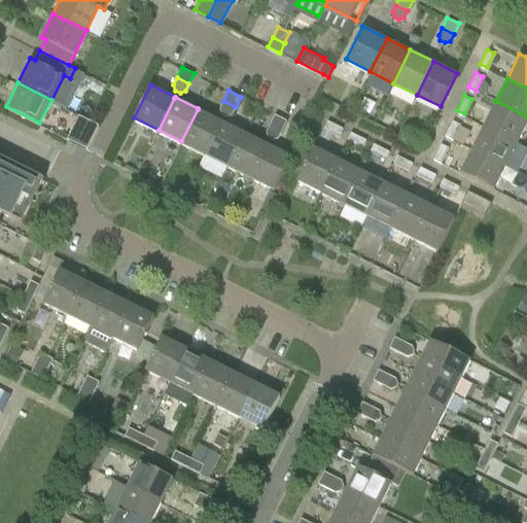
[(236,107),(223,101),(219,108),(221,113),(226,116),(232,114),(236,107)]
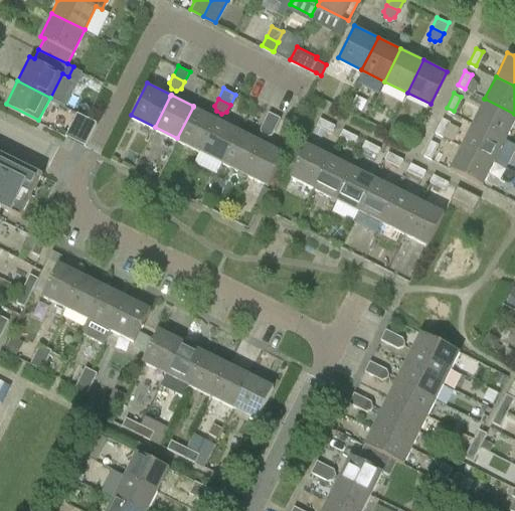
[(473,122),(474,122),(505,138),(514,118),(514,114),(485,99),(484,99),(473,122)]
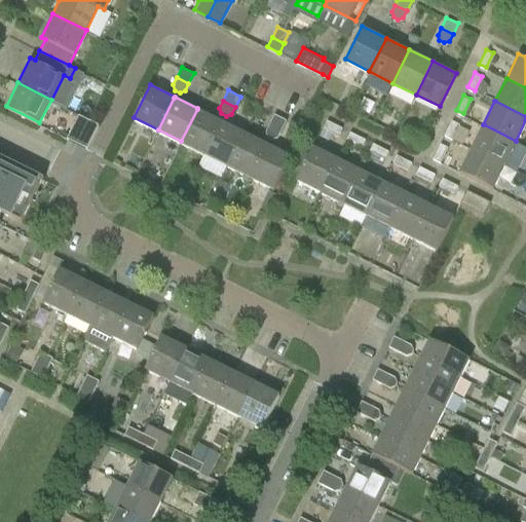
[(197,108),(197,109),(181,141),(204,152),(221,119),(197,108)]
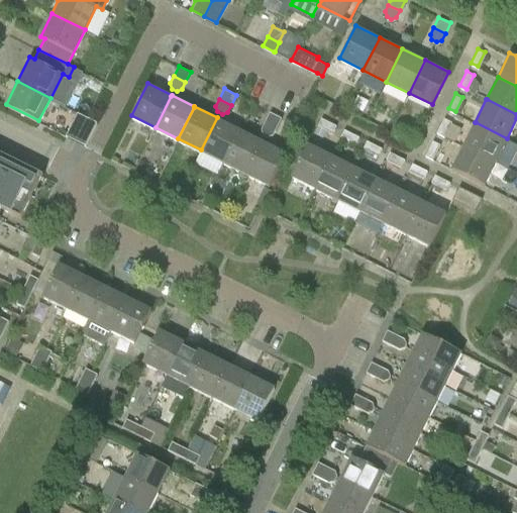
[(96,120),(88,116),(77,110),(66,133),(85,143),(96,120)]
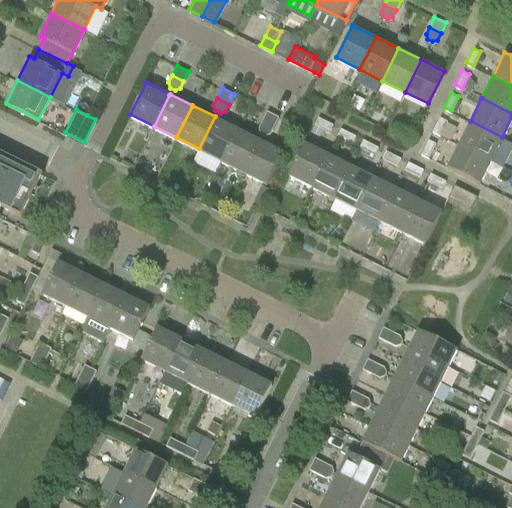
[(279,116),(267,110),(262,121),(274,127),(279,116)]
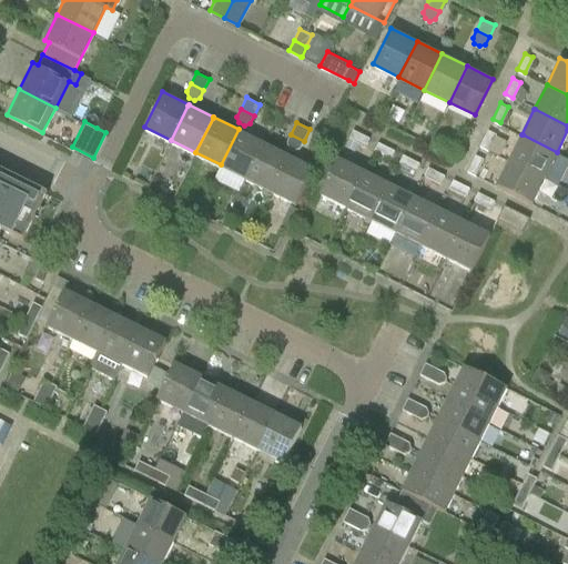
[(353,127),(348,137),(365,144),(369,136),(353,127)]
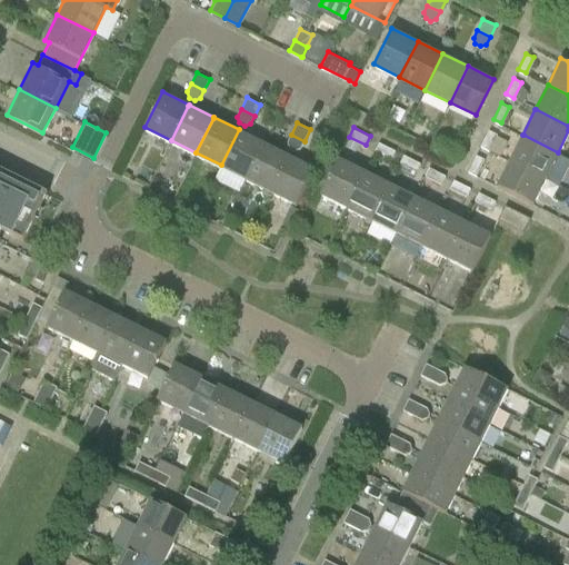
[(480,144),(489,148),(497,131),(489,128),(480,144)]
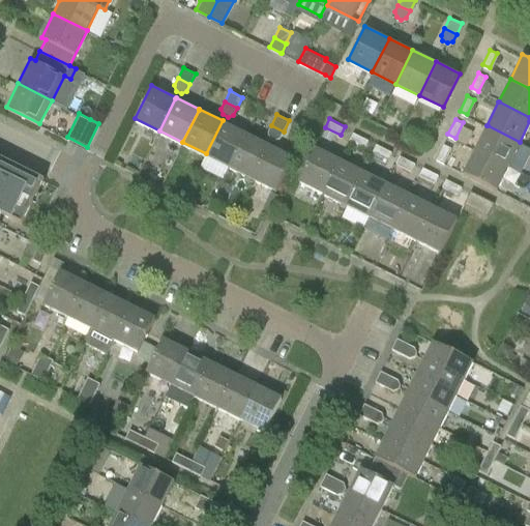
[(229,166),(245,132),(223,120),(206,153),(229,166)]
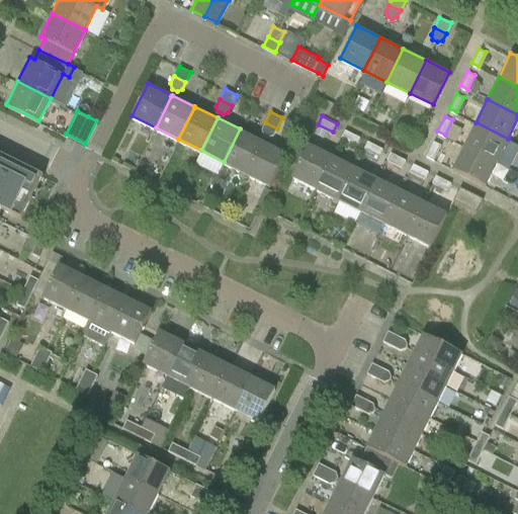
[(277,129),(265,122),(261,129),(263,135),(268,137),(273,135),(277,129)]
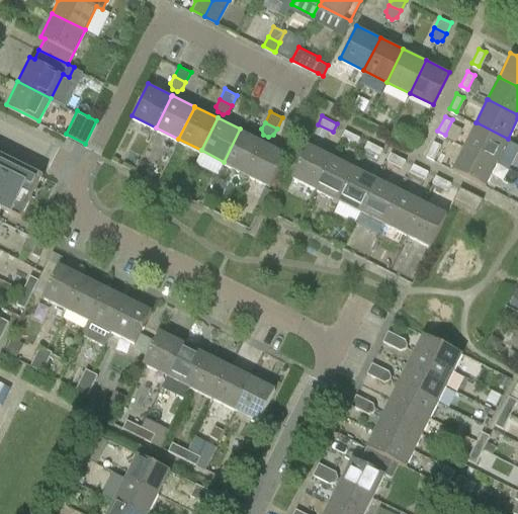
[(464,145),(497,161),(508,139),(477,122),(476,122),(464,145)]
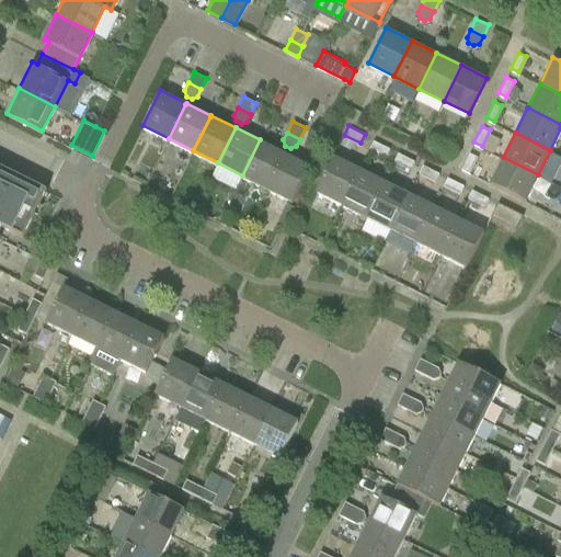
[(369,147),(385,155),(389,146),(374,138),(369,147)]
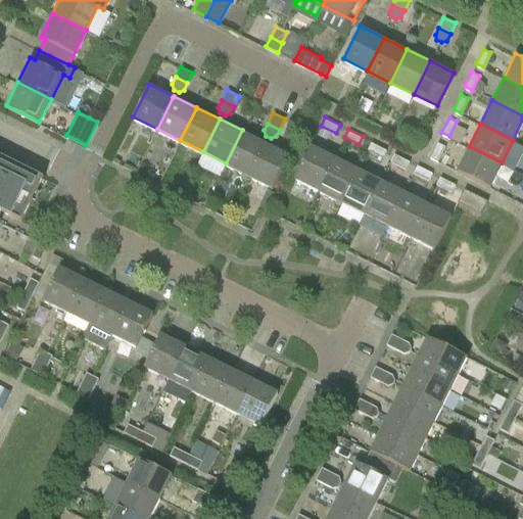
[(242,130),(226,163),(249,175),(266,142),(242,130)]
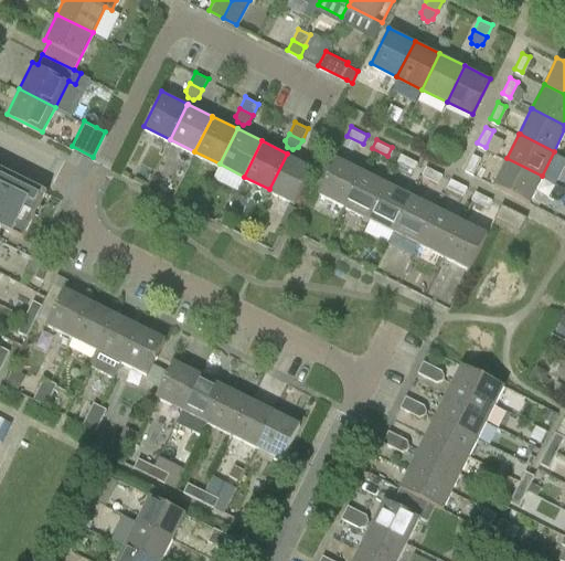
[(396,160),(412,169),(417,160),(401,151),(396,160)]
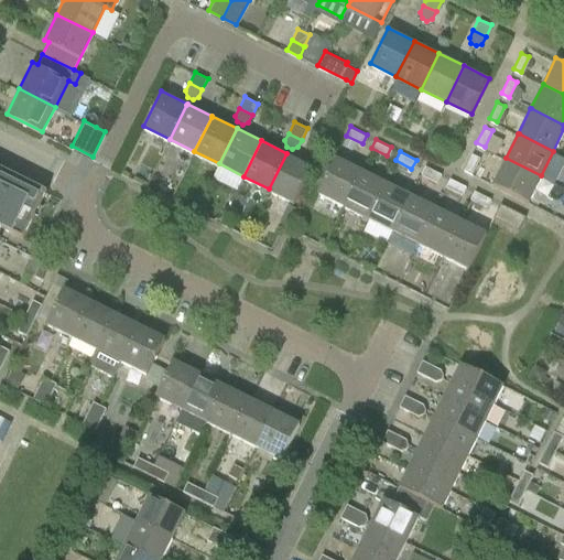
[(473,172),(480,155),(473,151),(464,168),(473,172)]
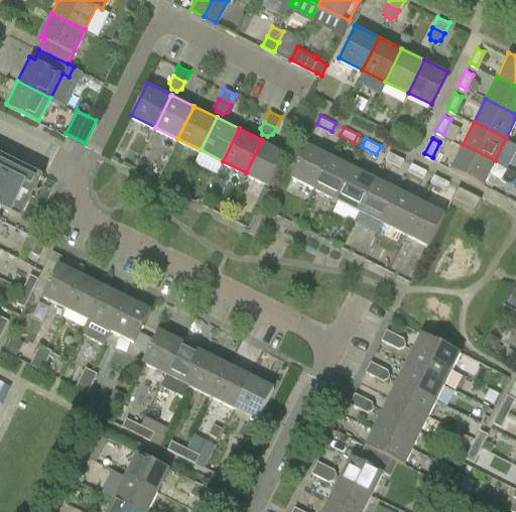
[(268,183),(284,151),(262,140),(246,172),(268,183)]
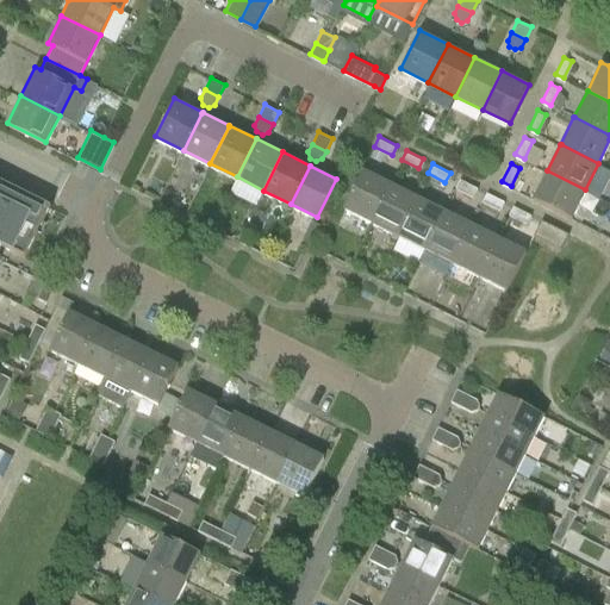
[(362,168),(343,206),(372,220),(391,182),(362,168)]
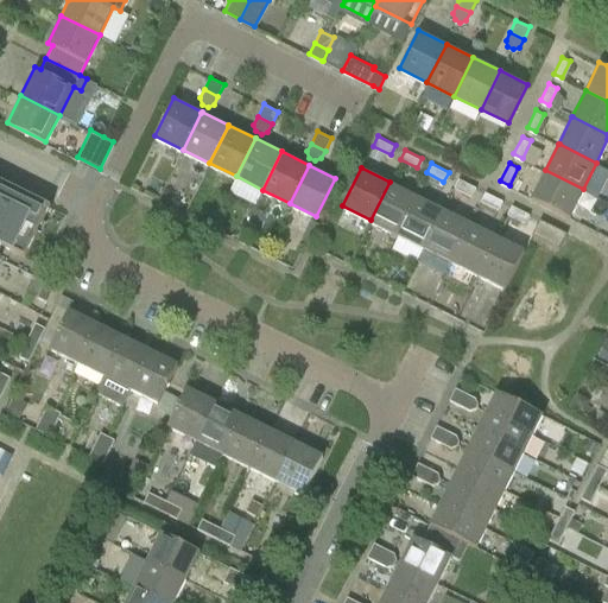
[(531,197),(569,216),(583,189),(545,170),(531,197)]
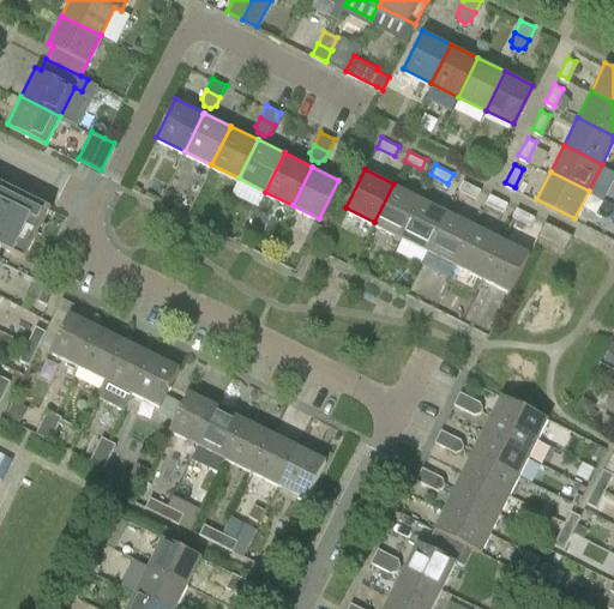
[(458,188),(475,197),(480,187),(463,179),(458,188)]
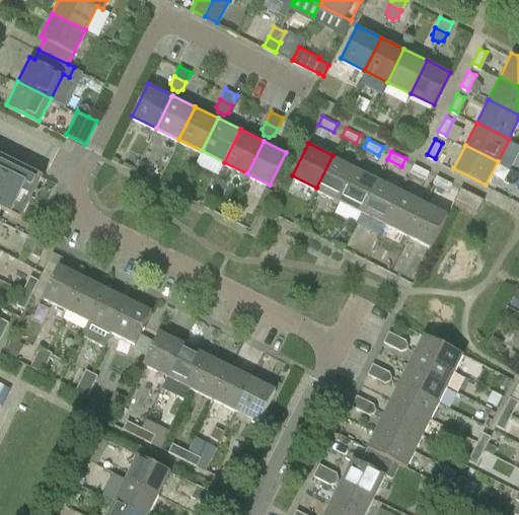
[(0,152),(0,206),(21,217),(43,174),(0,152)]
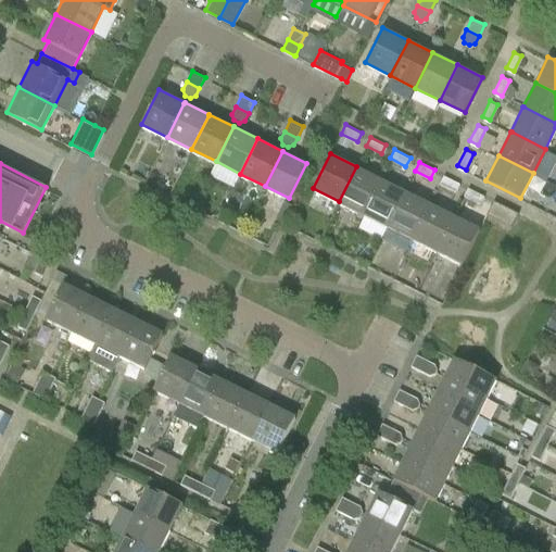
[(364,214),(381,179),(356,166),(339,201),(364,214)]
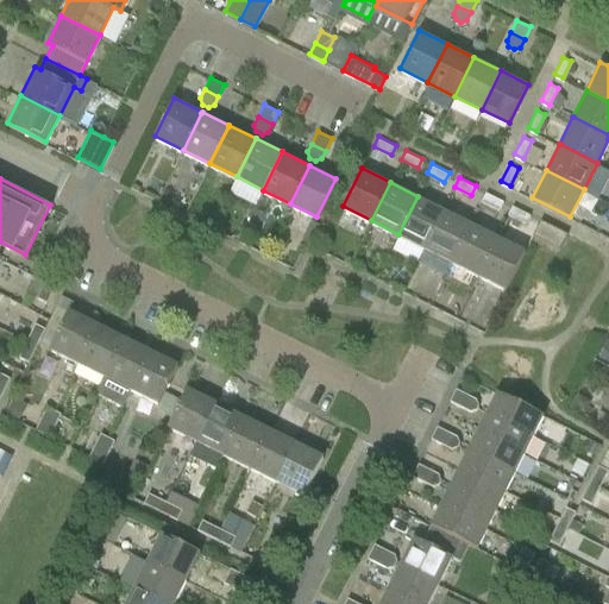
[(498,209),(503,199),(485,190),(481,200),(498,209)]
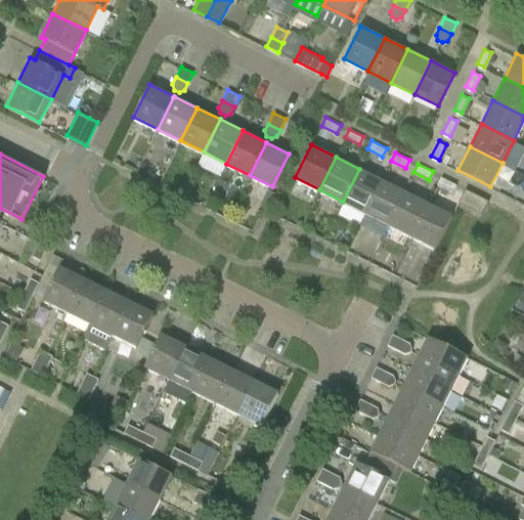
[(365,213),(382,180),(359,169),(343,202),(365,213)]
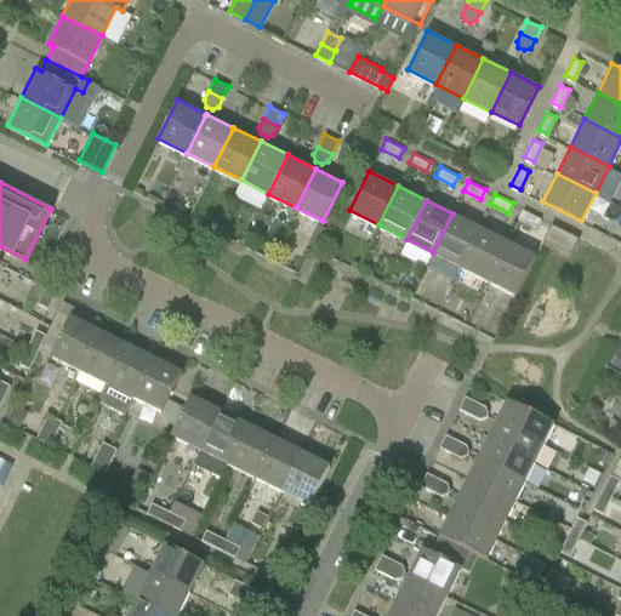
[(518,218),(535,227),(540,217),(523,209),(518,218)]
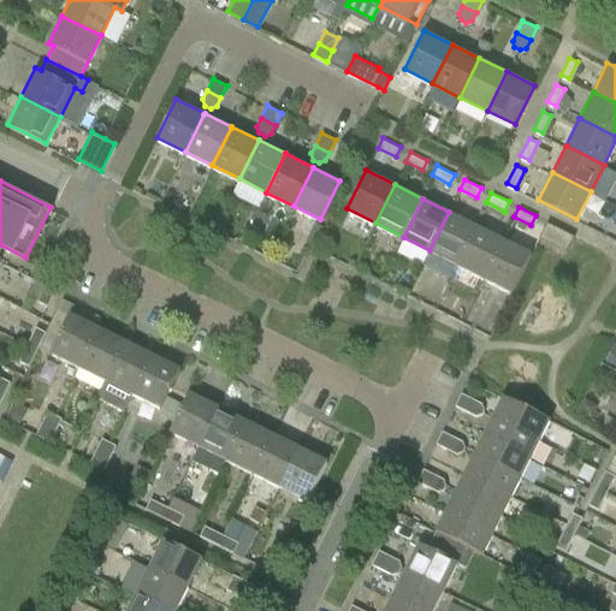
[(260,227),(267,212),(259,208),(252,223),(260,227)]
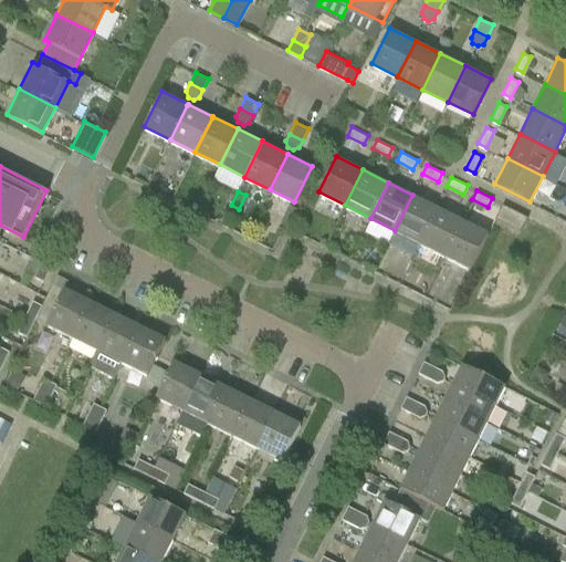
[(420,242),(438,208),(438,207),(412,195),(395,230),(420,242)]
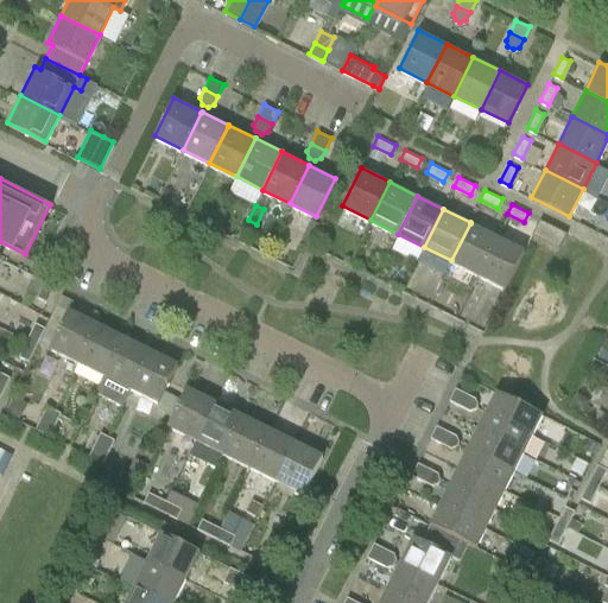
[(532,233),(558,246),(565,230),(539,217),(532,233)]
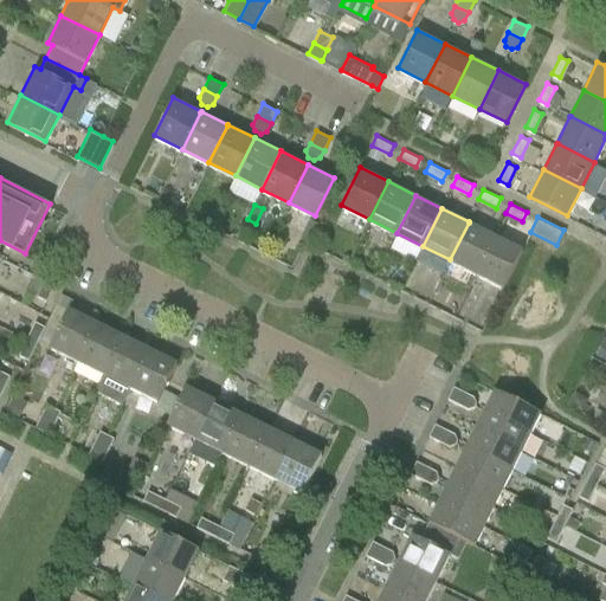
[(469,221),(469,223),(450,259),(476,273),(495,234),(469,221)]
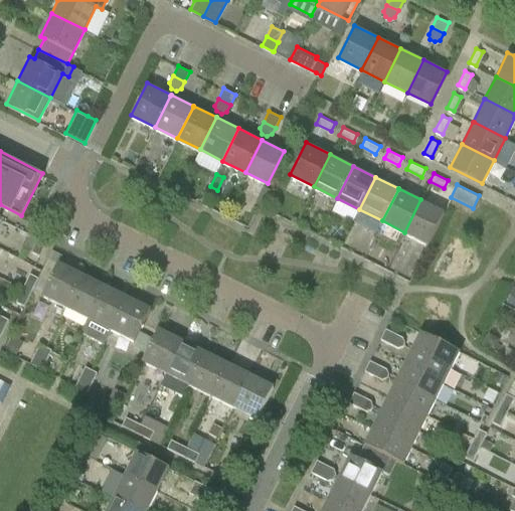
[(427,243),(444,211),(420,199),(404,232),(427,243)]
